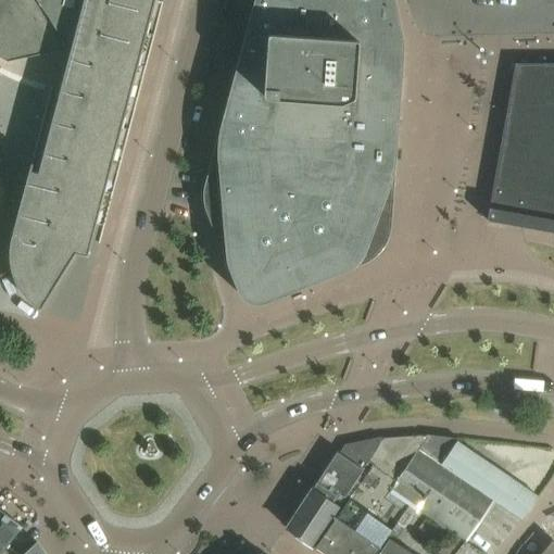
[(28,299),(39,307),(74,251),(88,255),(154,0),(0,0),(0,62),(67,47),(43,165),(28,162),(10,230),(8,244),(9,260),(12,274),(19,287),(28,299)]
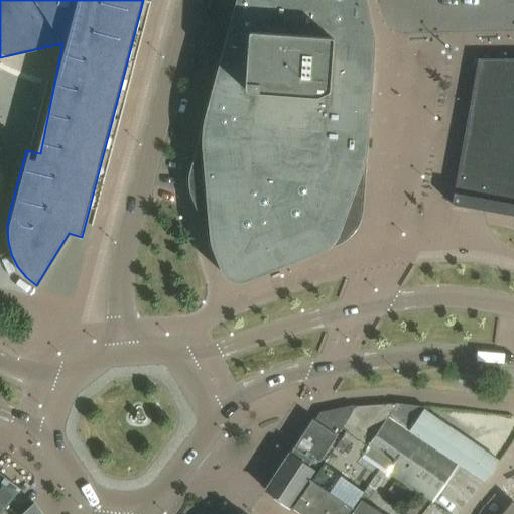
[(235,0),(189,175),(189,185),(223,265),(230,275),(238,277),(247,275),(332,242),(349,233),(359,222),(364,208),(367,154),(374,52),(375,37),(366,0),(235,0)]
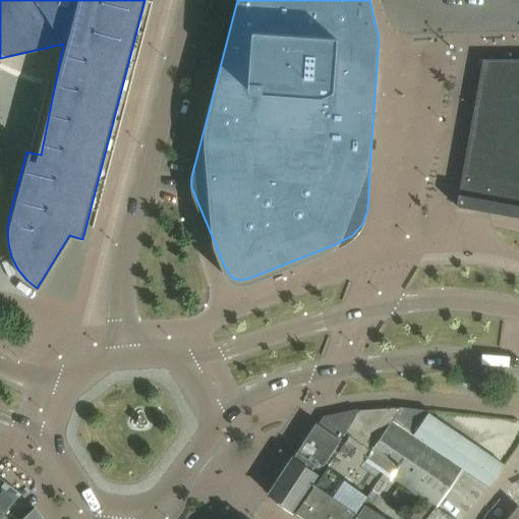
[(518,57),(481,58),(462,169),(507,177),(518,115),(518,57)]
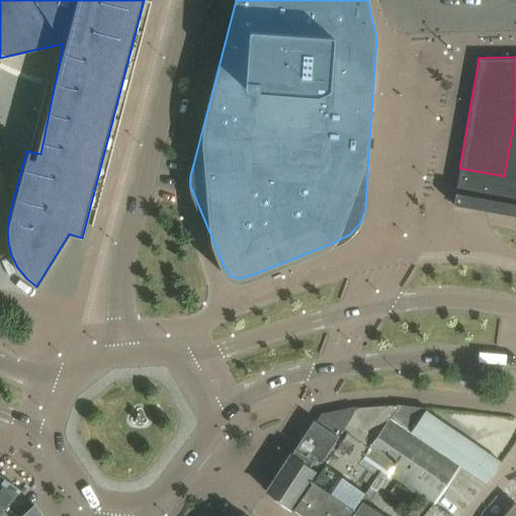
[(459,168),(452,203),(486,209),(515,215),(515,114),(504,176),(459,168)]
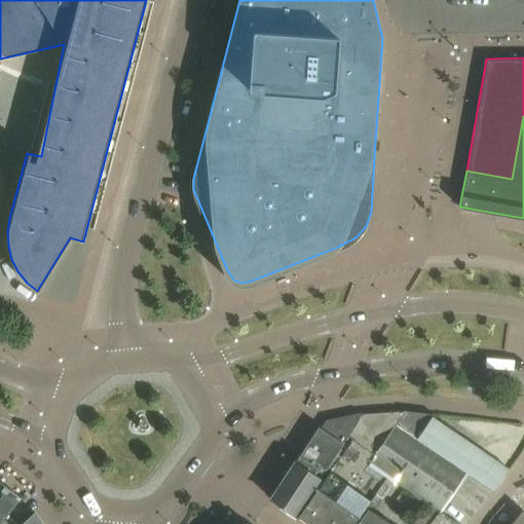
[(356,523),(369,507),(376,504),(381,497),(393,481),(403,465),(378,449),(404,412),(402,412),(361,415),(295,517),(295,518),(303,523),(356,523)]
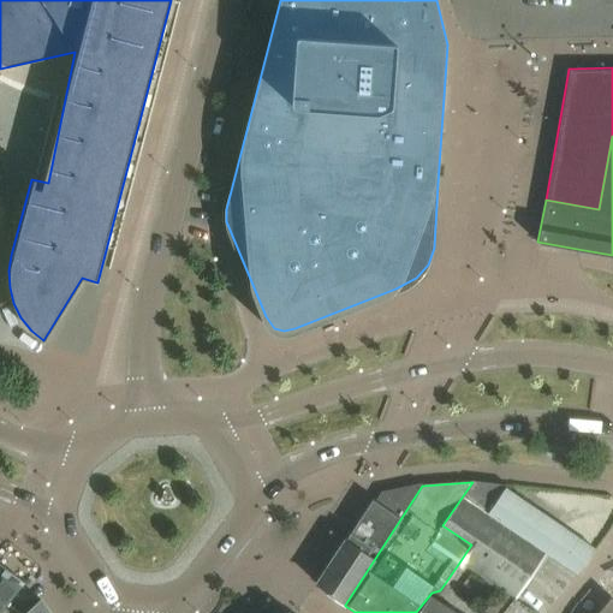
[(576,573),(593,549),(501,488),(504,484),(472,482),(442,525),(471,545),(459,563),(498,589),(511,599),(513,600),(546,553),(576,573)]
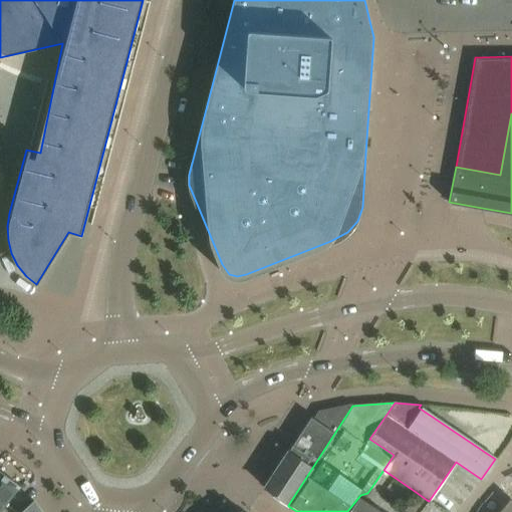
[(288,505),(352,406),(350,406),(350,405),(317,412),(312,419),(310,418),(287,450),(262,487),(288,505)]
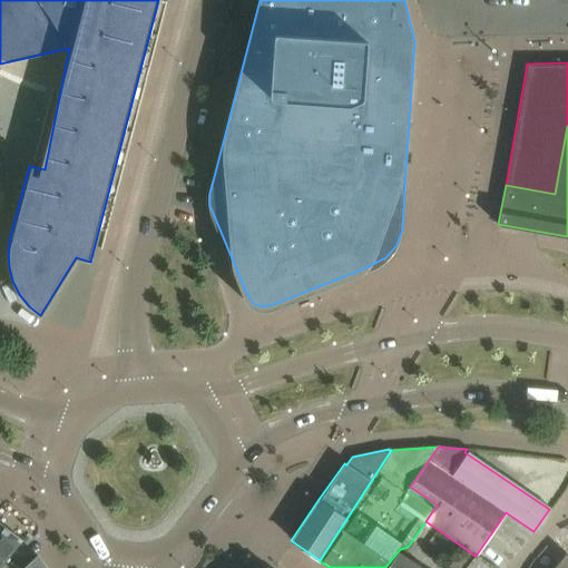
[(0,562),(19,539),(0,525),(0,562)]
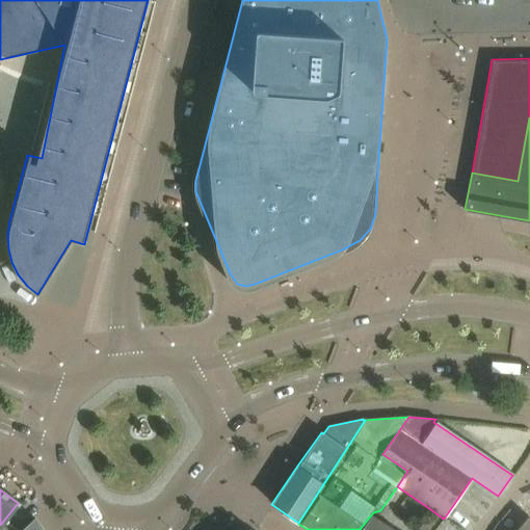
[(428,529),(440,515),(430,509),(419,526),(424,529),(428,529)]
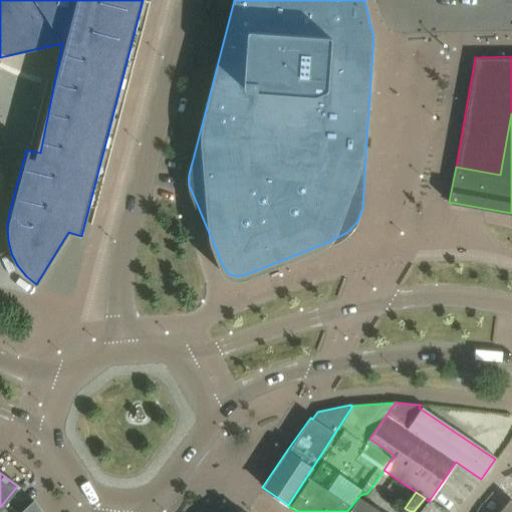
[(380,511),(362,500),(367,493),(360,495),(347,511),(380,511)]
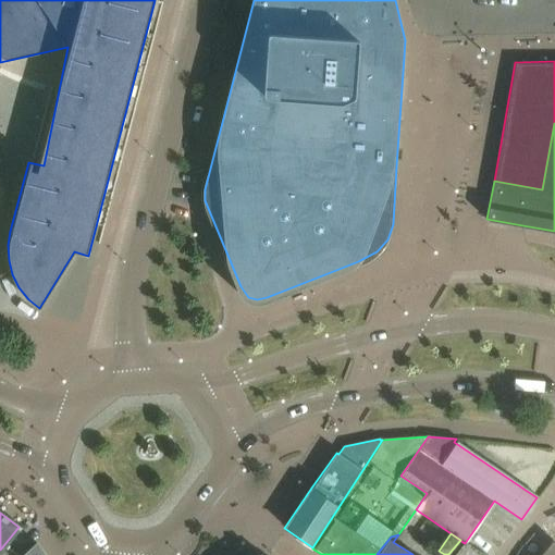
[(554,554),(554,543),(552,541),(539,554),(554,554)]
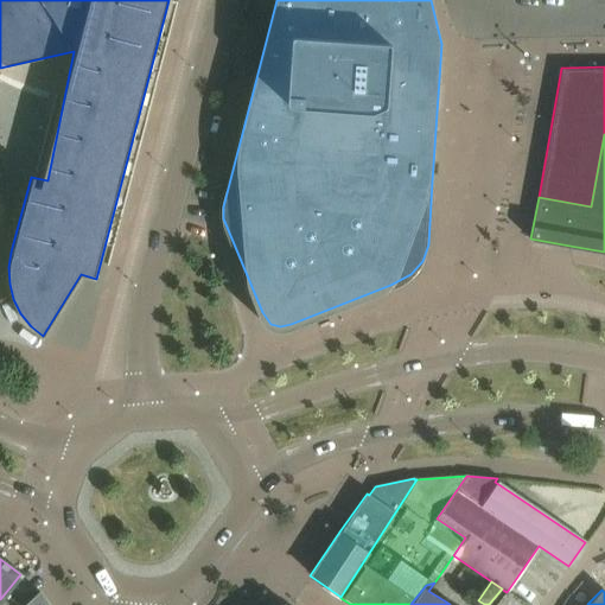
[(46,604),(37,591),(21,604),(46,604)]
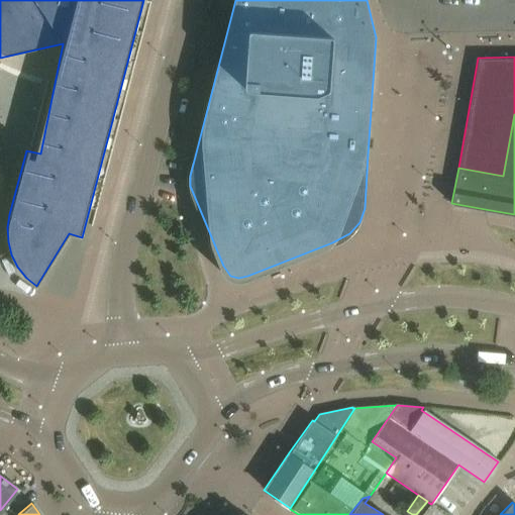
[(447,514),(431,504),(429,503),(420,514),(447,514)]
